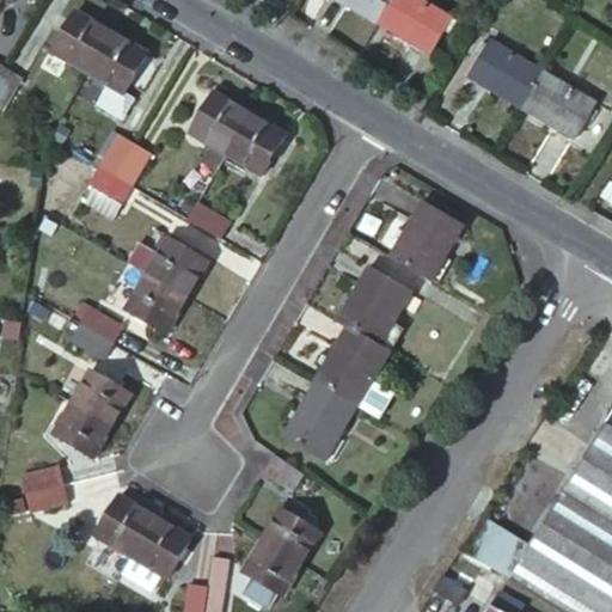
[(340,0),(378,22),(391,0),(340,0)]
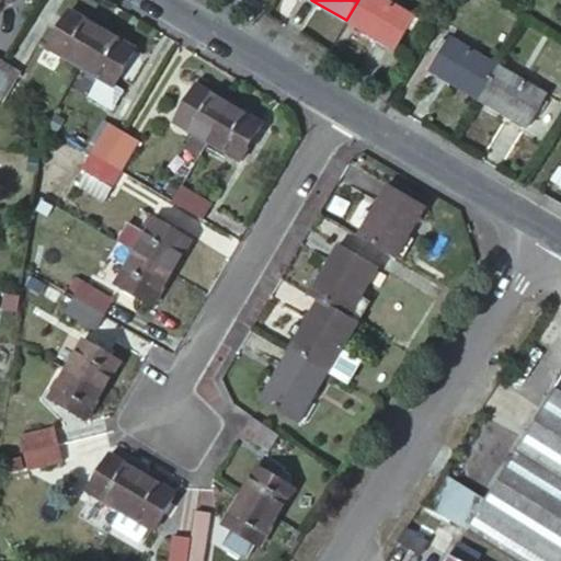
[(358,0),(346,20),(396,49),(414,18),(385,0),(358,0)]
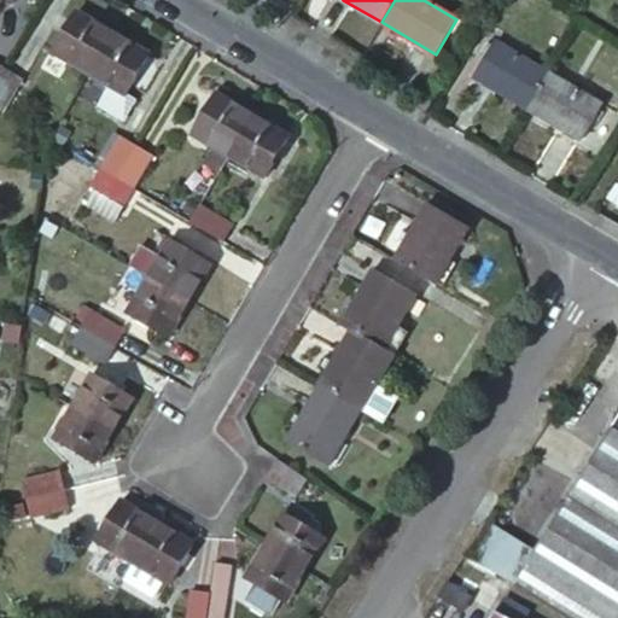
[(53,52),(88,73),(112,34),(76,12),(53,52)]
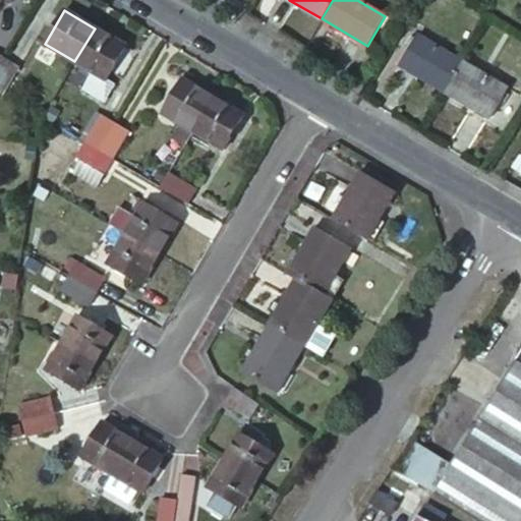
[(74,61),(106,79),(125,47),(95,29),(74,61)]
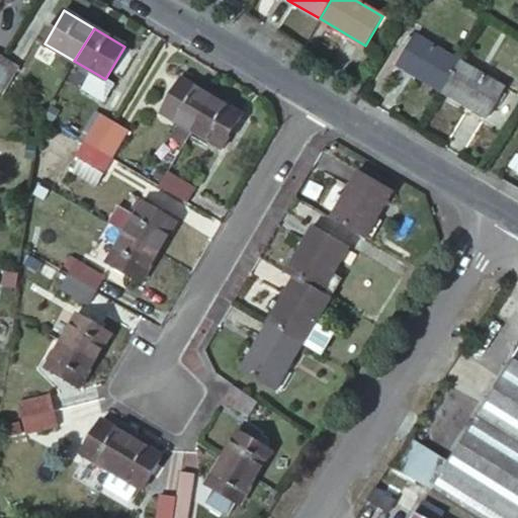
[(398,66),(441,91),(458,61),(415,35),(398,66)]
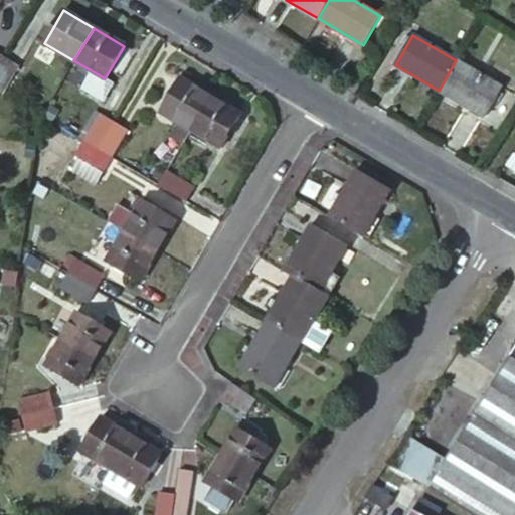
[(19,66),(2,56),(0,58),(0,92),(2,94),(19,66)]
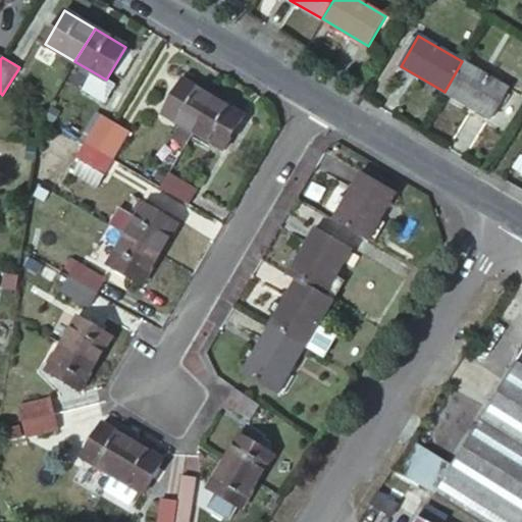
[(445,92),(490,119),(509,89),(462,61),(445,92)]
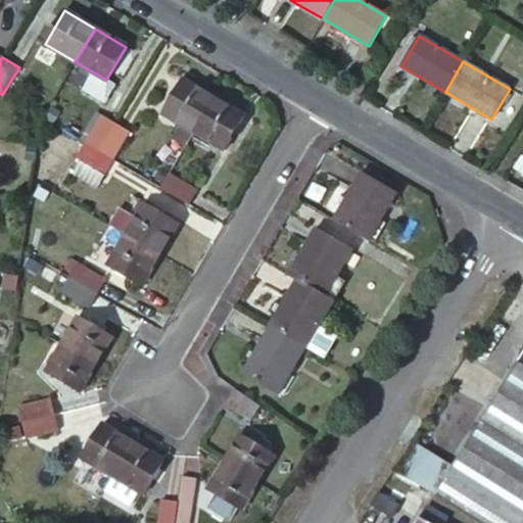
[(192,131),(212,97),(181,79),(160,112),(180,124),(173,137),(184,144),(192,131)]
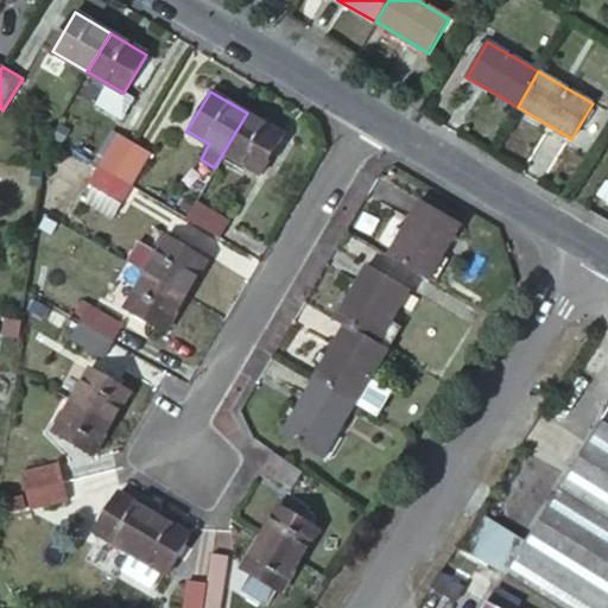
[(223,152),(259,172),(283,133),(247,113),(223,152)]
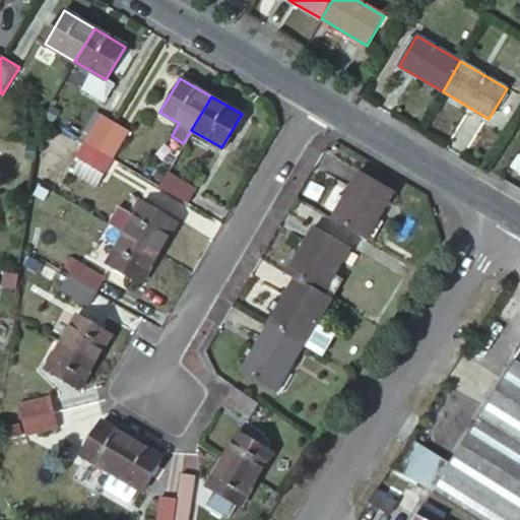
[(99,114),(82,141),(98,150),(114,122),(99,114)]
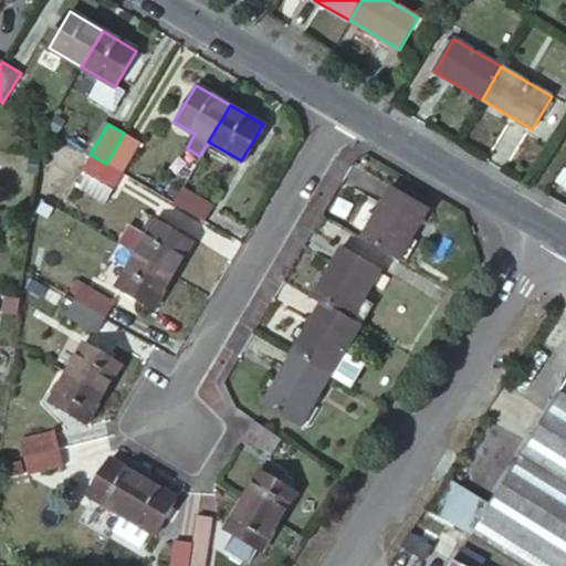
[(139,142),(124,133),(106,164),(121,173),(139,142)]
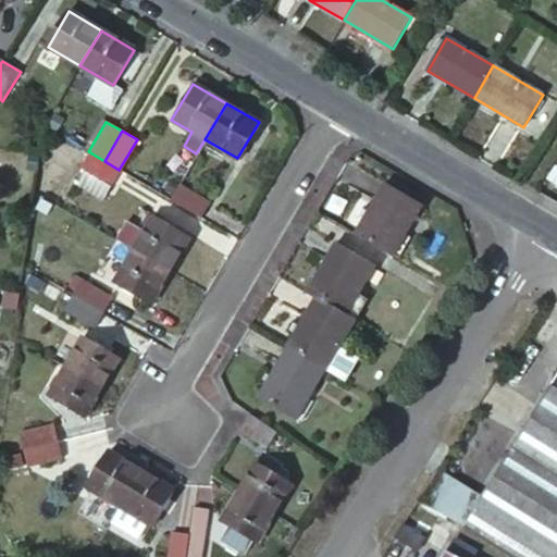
[(88,151),(79,165),(110,184),(119,170),(104,161),(88,151)]
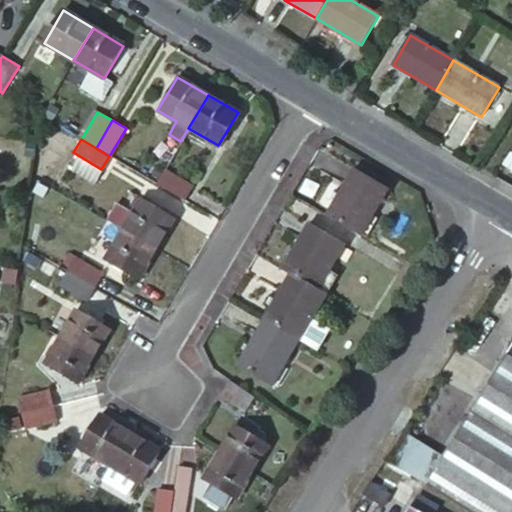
[(163,168),(154,182),(184,200),(192,185),(163,168)]
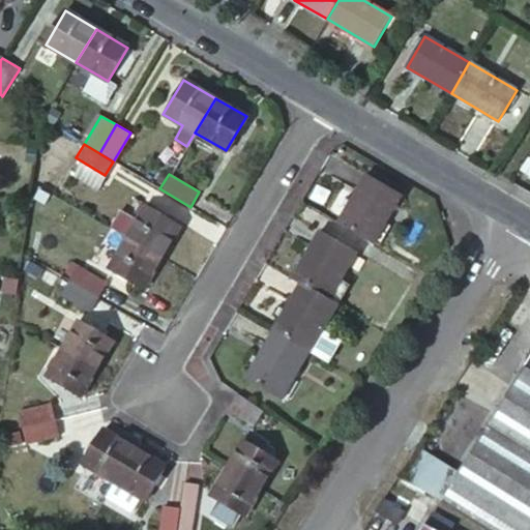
[(364,174),(336,223),(371,242),(399,195),(364,174)]
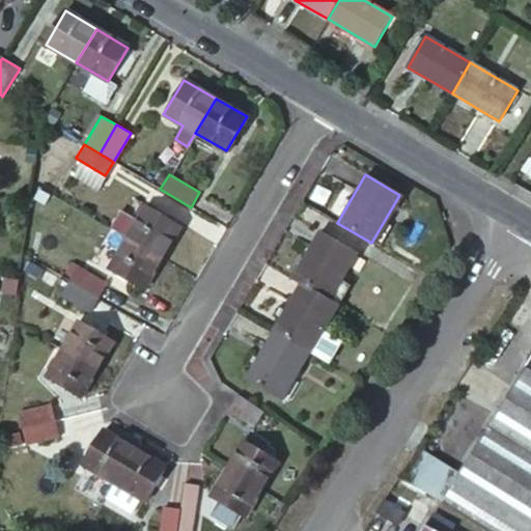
[(145,205),(127,238),(161,257),(179,225),(145,205)]
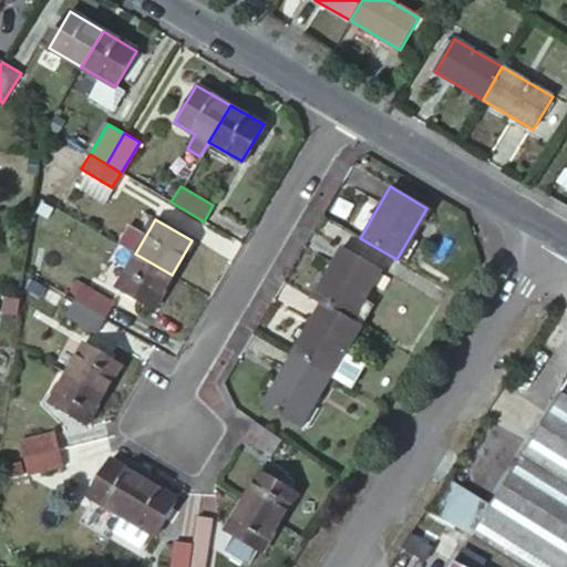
[(321,303),(359,326),(374,298),(363,292),(378,269),(341,247),(311,297),(321,303)]
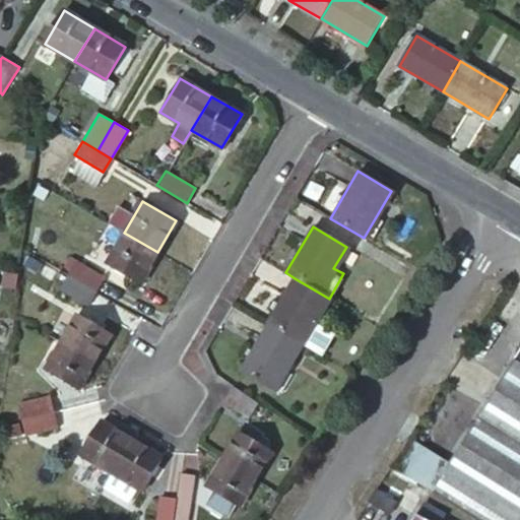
[(124,233),(107,263),(139,283),(157,252),(124,233)]
